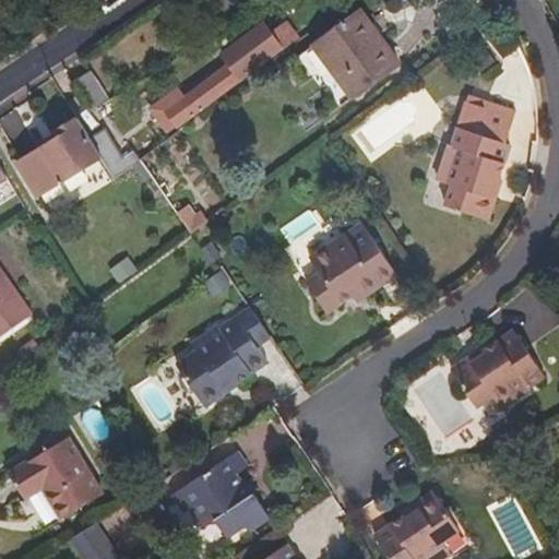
[(313,46),(353,98),(400,63),(361,11),(313,46)]
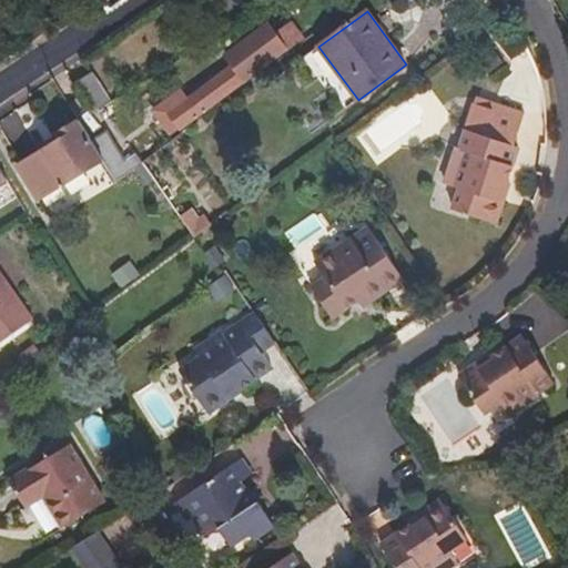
[(185,124),(286,50),(288,52),(302,41),(290,26),(277,36),(269,24),(229,54),(235,63),(186,101),(182,94),(172,102),(176,108),(175,110),(185,124)]
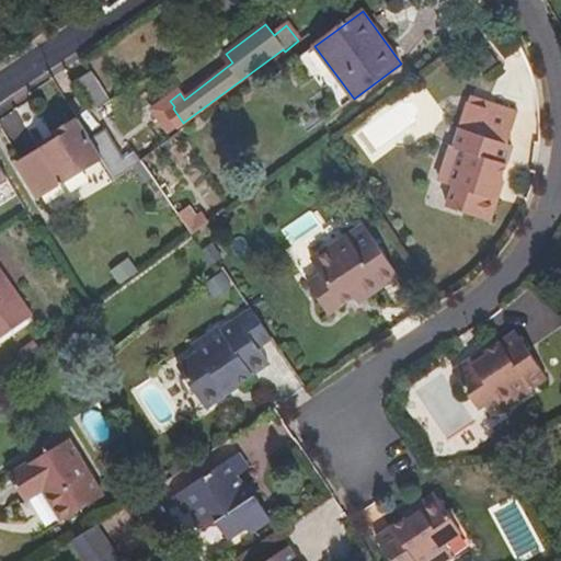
[(218,53),(179,83),(187,94),(227,64),(218,53)]
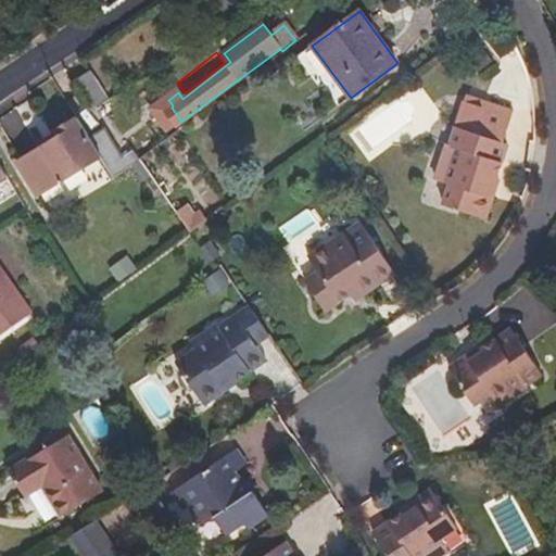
[(74,83),(90,109),(108,98),(91,72),(74,83)]
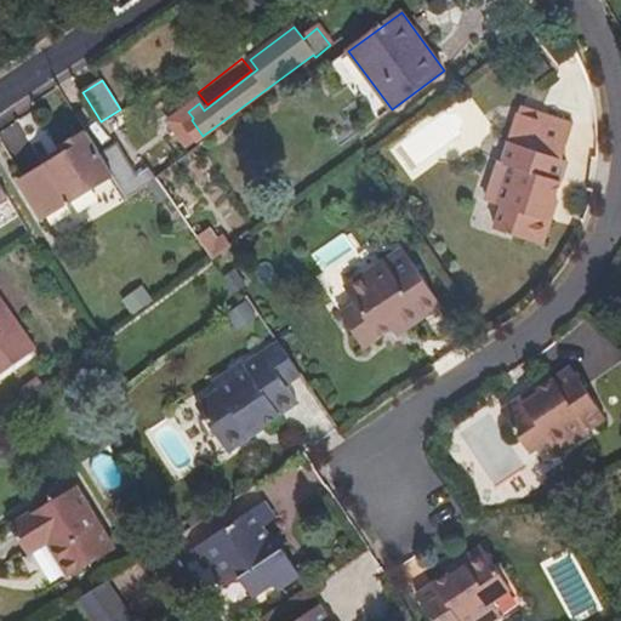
[(529,148),(564,160),(575,124),(520,106),(518,113),(539,119),(529,148)]
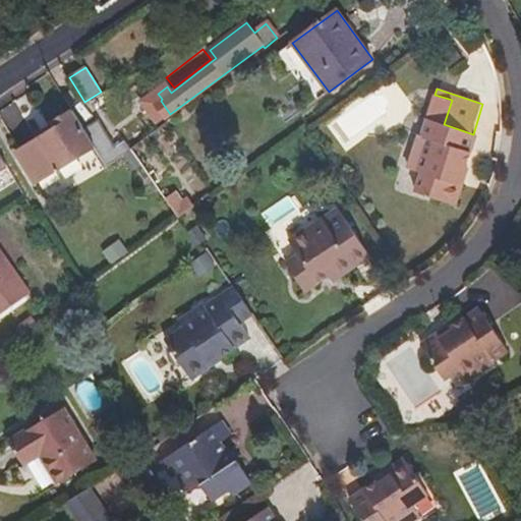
[(452,100),(435,95),(421,136),(428,138),(418,172),(420,173),(414,192),(456,206),(468,168),(466,167),(477,135),(473,134),(444,124),(452,100)]
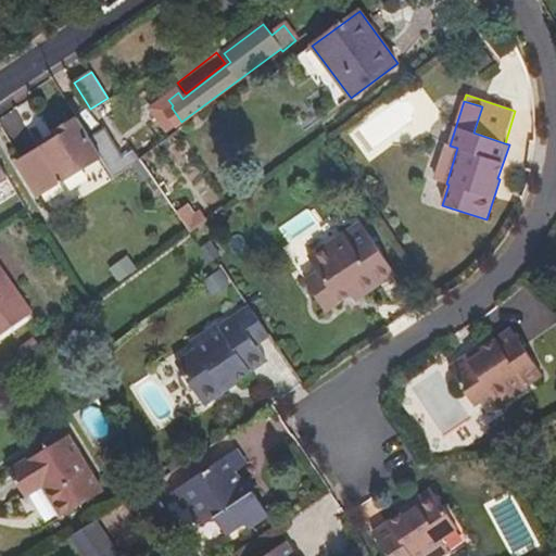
[(89,138),(77,118),(54,133),(59,139),(17,164),(38,196),(101,156),(89,138)]
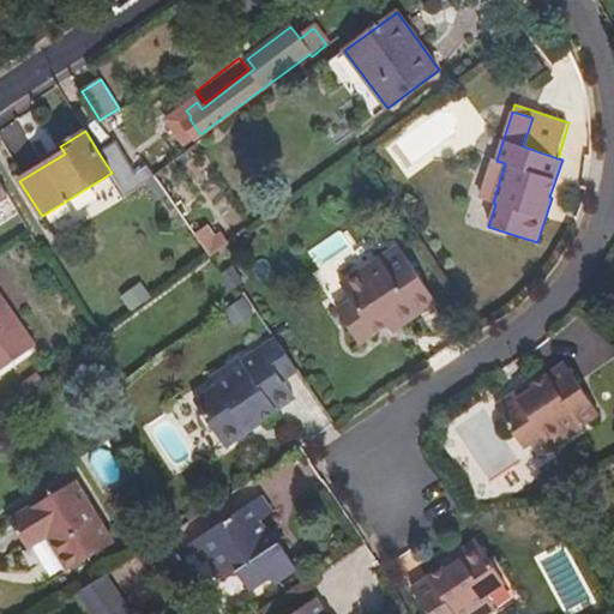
[(137,174),(118,142),(98,152),(112,173),(126,197),(155,176),(148,167),(137,174)]
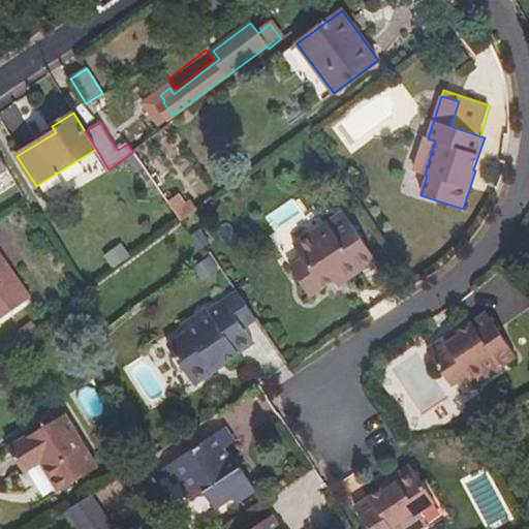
[(425,175),(435,141),(428,138),(413,133),(403,168),(425,175)]
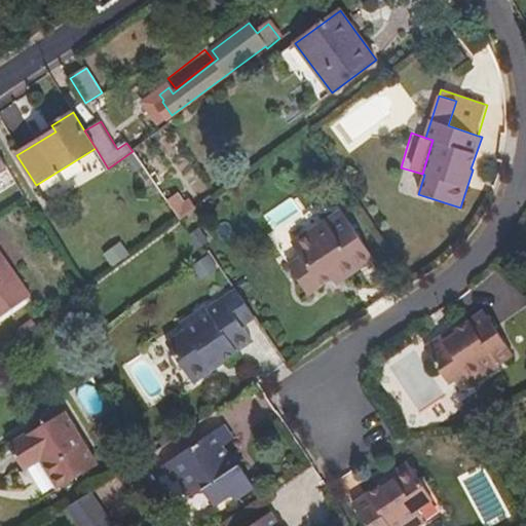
[(0,173),(8,167),(0,153),(0,173)]
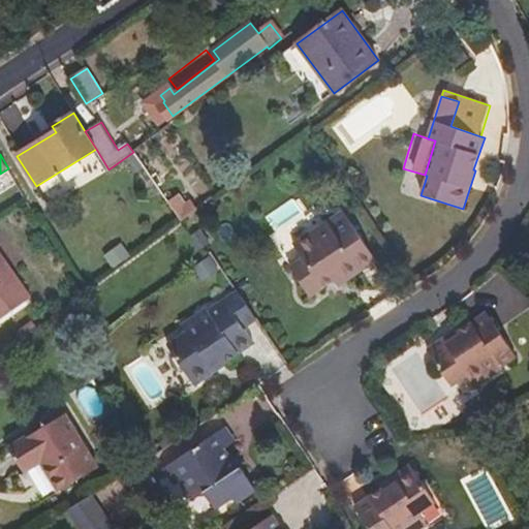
[(168,201),(184,220),(197,209),(183,190),(168,201)]
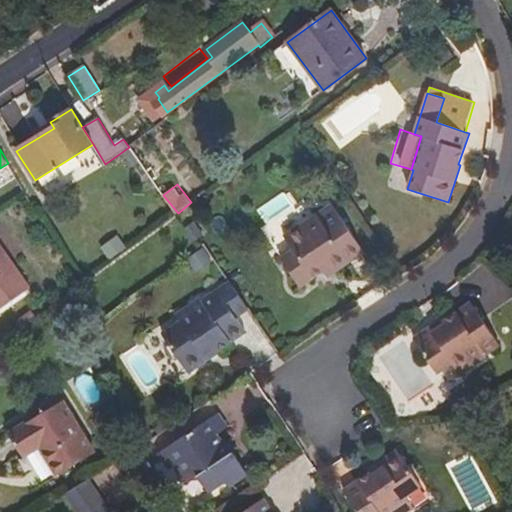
[(286,189),(258,209),(270,226),(298,207),(286,189)]
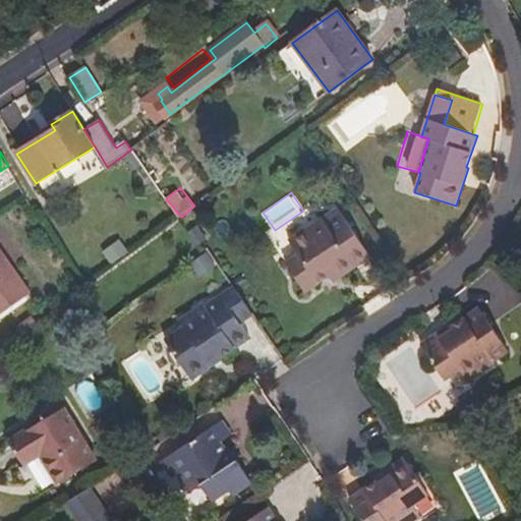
[(354,269),(371,257),(338,208),(289,240),(298,254),(285,263),(306,293),(329,277),(350,263),(354,269)]
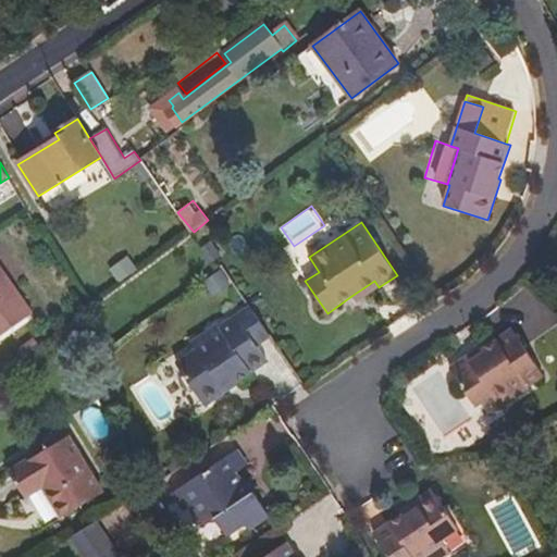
[(110,268),(119,283),(139,270),(130,256),(110,268)]
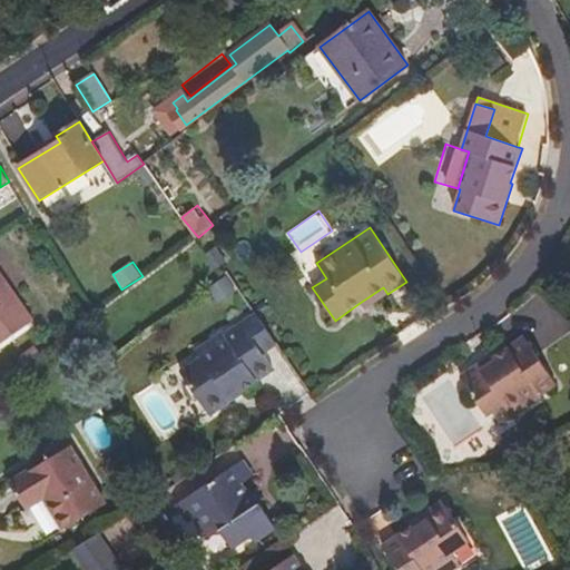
[(0,344),(33,322),(0,271),(0,344)]
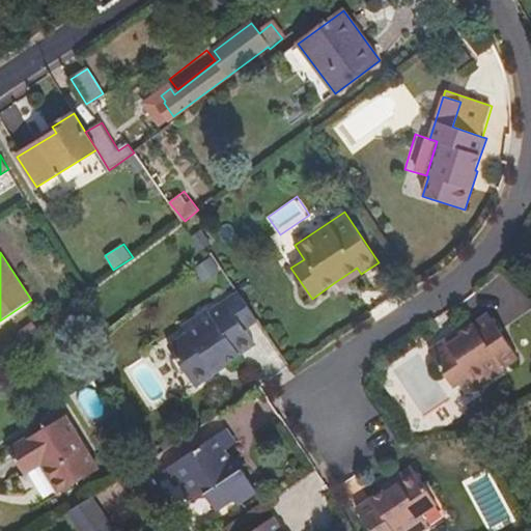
[(214,255),(195,268),(204,281),(223,269),(214,255)]
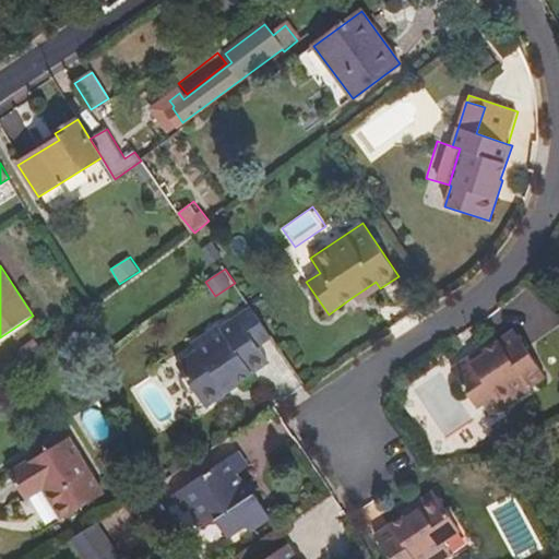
[(380,288),(376,282),(353,297),(357,304),(380,288)]
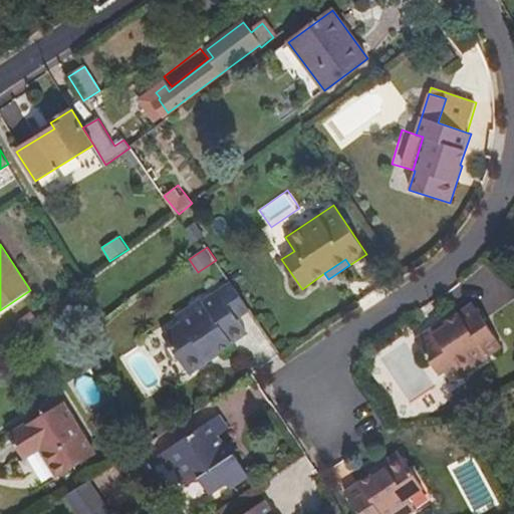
[(250,311),(231,283),(204,301),(202,299),(176,316),(181,323),(163,335),(190,375),(219,355),(218,354),(247,334),(237,319),(250,311)]
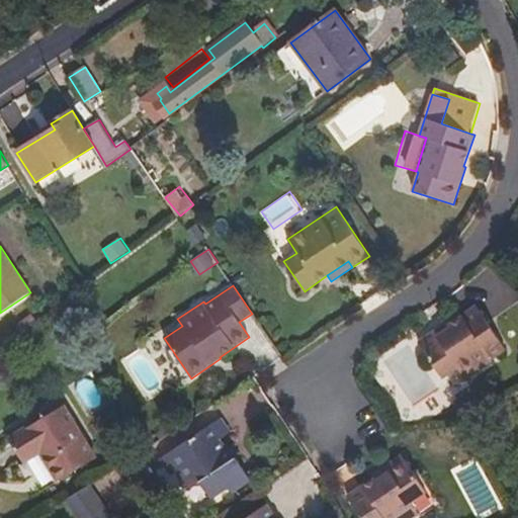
[(449,324),(452,329),(423,349),(443,379),(458,369),(459,371),(487,353),(492,360),(507,350),(477,307),(449,324)]
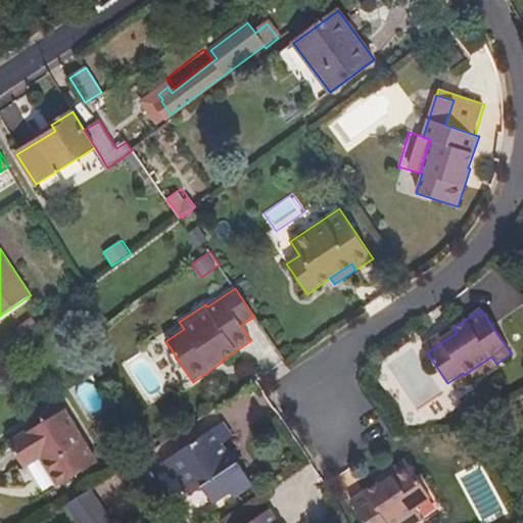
[(457,332),(454,327),(453,326),(423,345),(427,352),(457,332)]
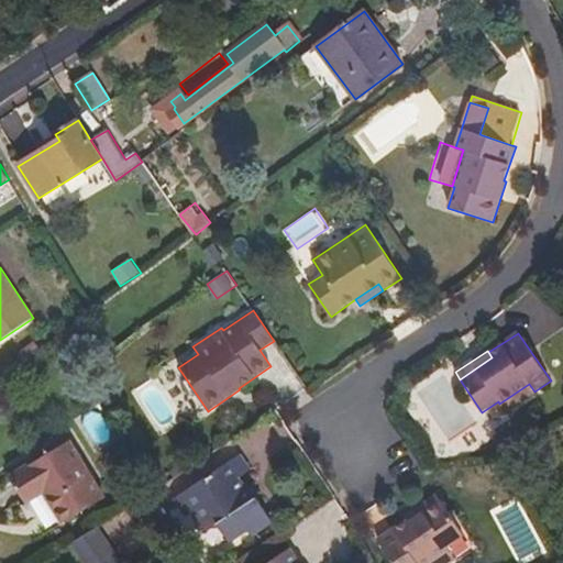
[(440,437),(467,426),(446,375),(420,386),(440,437)]
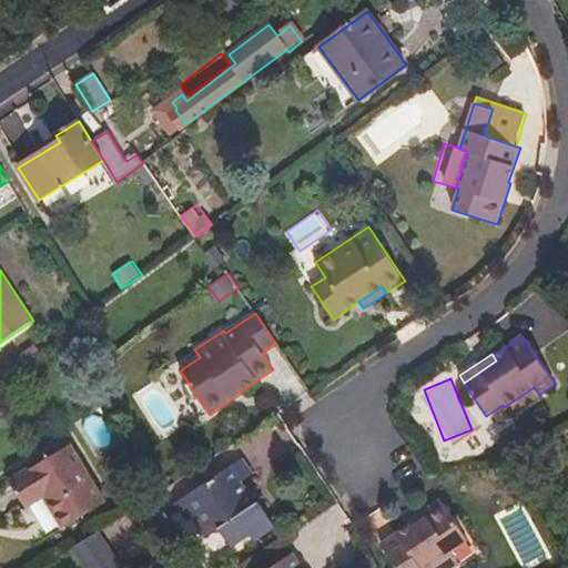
[(539,395),(534,387),(504,407),(510,416),(540,396),(539,395)]
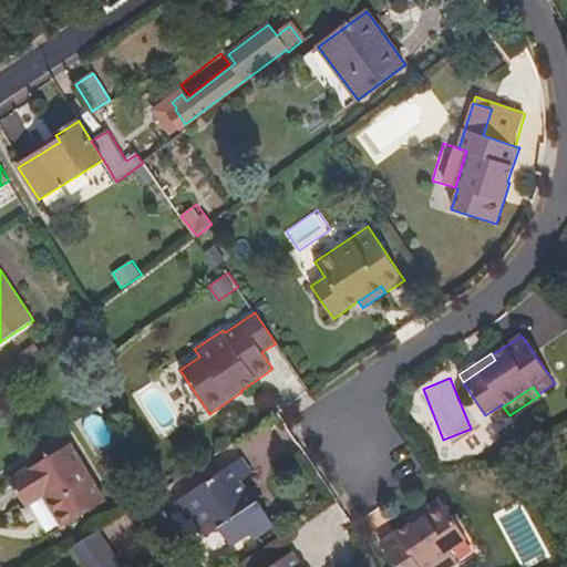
[(105,502),(70,445),(11,480),(28,507),(45,497),(63,528),(105,502)]
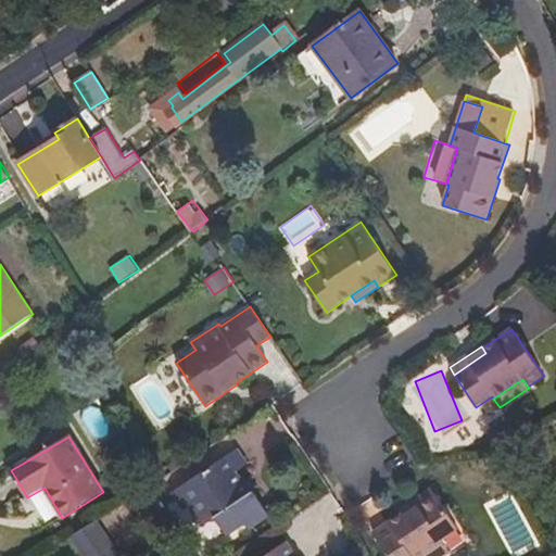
[(249,465),(238,449),(173,492),(177,498),(186,510),(190,508),(203,528),(216,519),(228,536),(247,525),(250,530),(269,518),(252,492),(251,493),(237,474),(249,465)]
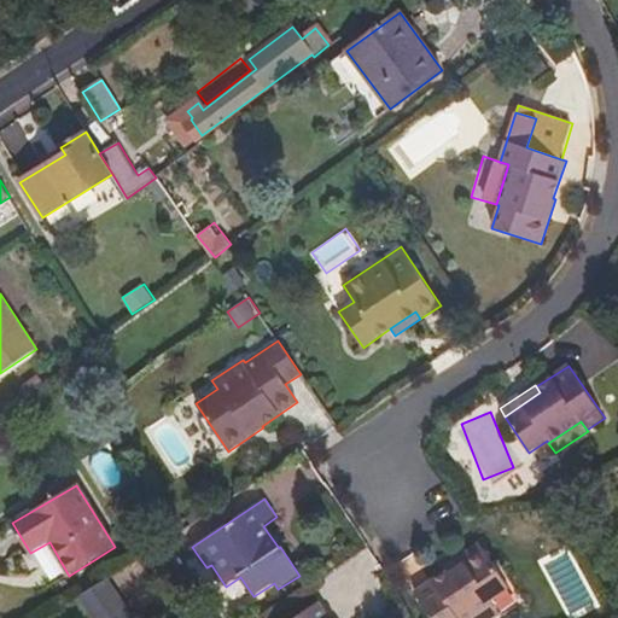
[(484,551),(479,543),(444,567),(448,571),(450,575),(484,551)]
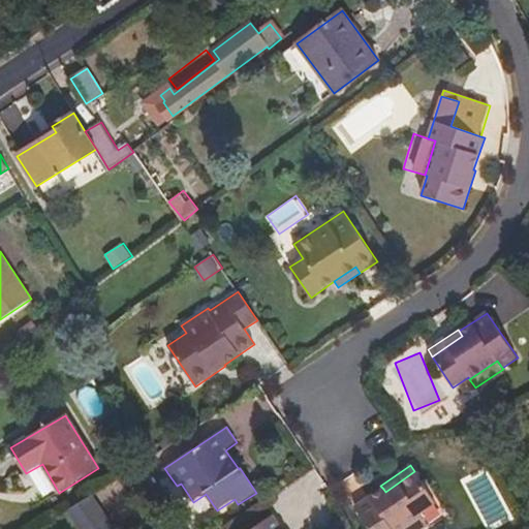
[(168,474),(164,468),(155,475),(159,481),(168,474)]
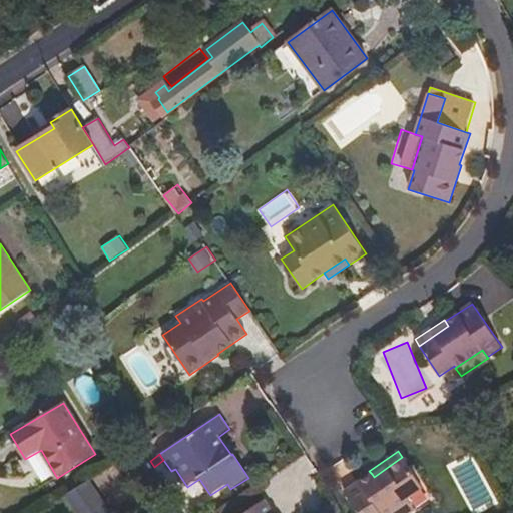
[(423,488),(402,457),(374,477),(372,474),(344,493),(357,512),(393,512),(410,502),(408,498),(423,488)]
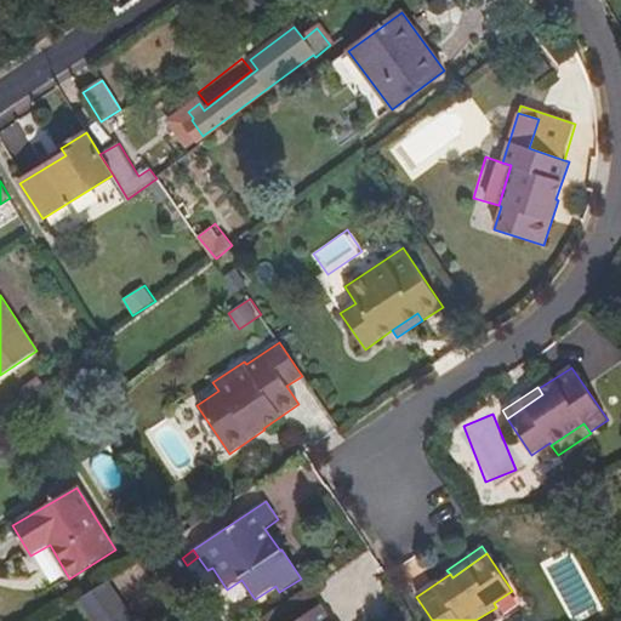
[(78,600),(90,620),(129,620),(131,619),(107,582),(78,600)]
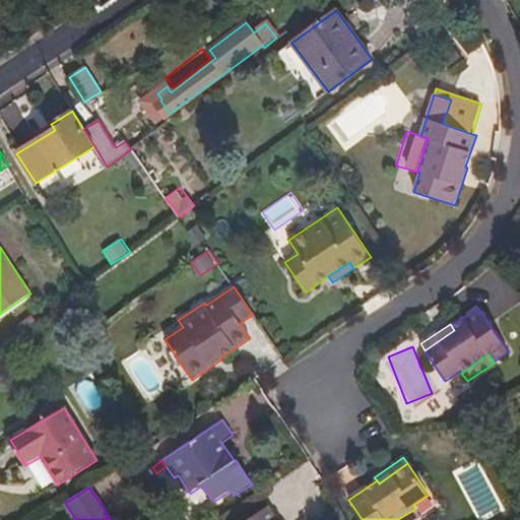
[(277,519),(268,506),(248,519),(277,519)]
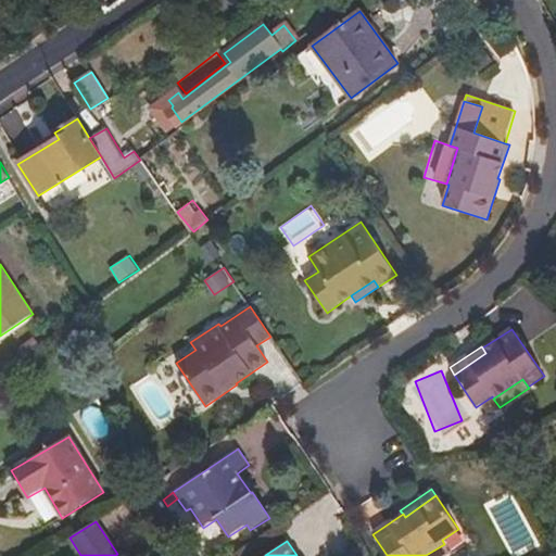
[(445,555),(451,553),(444,544),(426,555),(445,555)]
